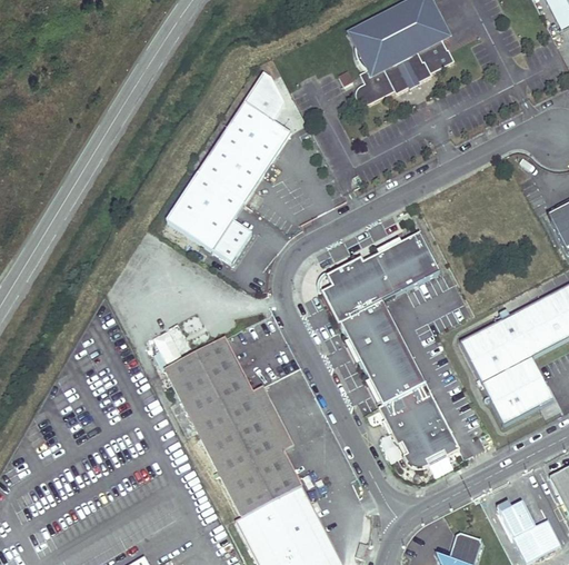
[(361,72),(367,82),(370,88),(366,90),(371,102),(397,89),(398,92),(410,86),(411,83),(419,79),(421,80),(433,73),(432,71),(456,59),(450,48),(449,48),(443,38),(445,37),(442,33),(445,32),(445,30),(443,29),(443,26),(442,22),(440,18),(439,16),(438,13),(437,10),(436,8),(435,7),(432,3),(429,0),(411,0),(351,31),(370,68),(361,72)]
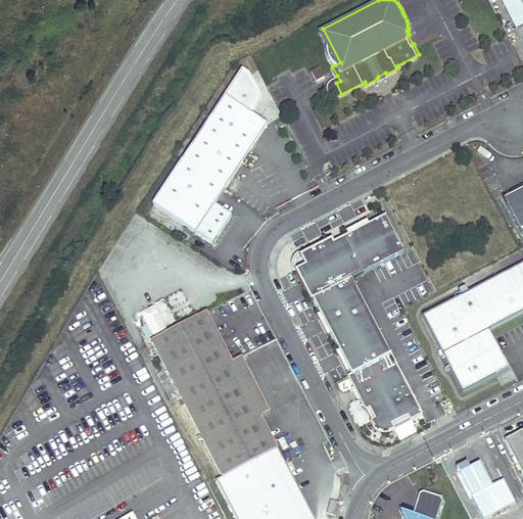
[(522,22),(522,5),(520,0),(502,0),(516,27),(522,22)]
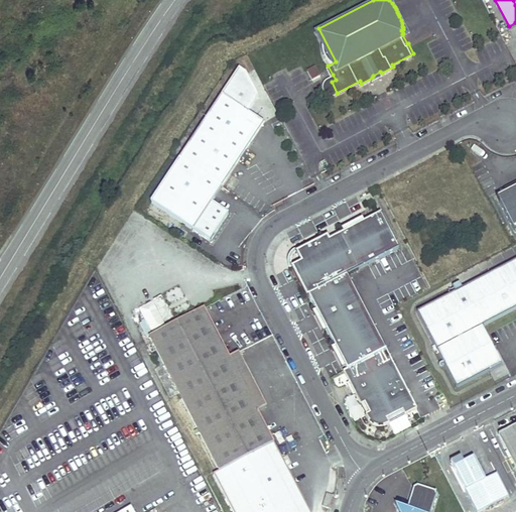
[(306,66),(311,77),(320,73),(315,62),(306,66)]
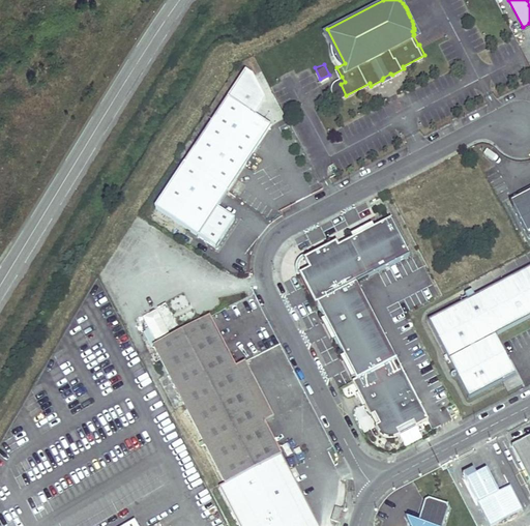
[(244,68),(184,159),(229,188),(271,124),(255,113),(265,97),(253,74),(244,68)]
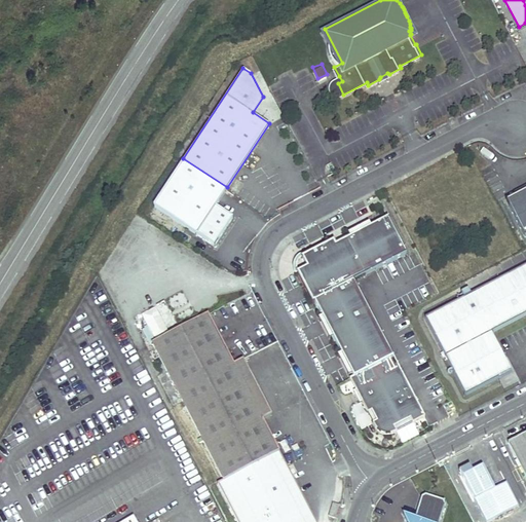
[(379,79),(380,82),(391,77),(389,74),(387,73),(380,77),(379,79)]
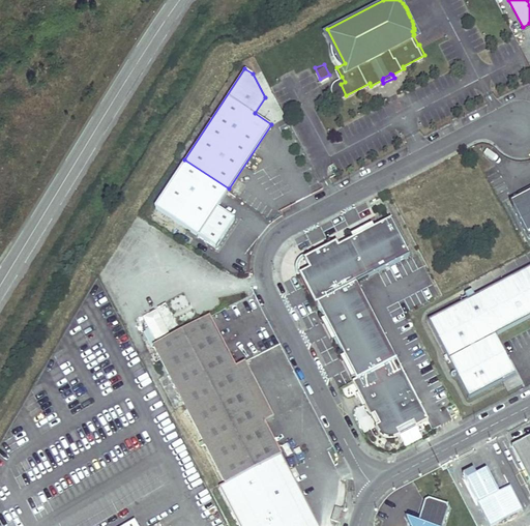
[(345,82),(342,77),(337,79),(336,80),(334,81),(334,82),(333,84),(333,85),(332,87),(333,89),(333,91),(334,92),(335,93),(336,94),(337,95),(340,95),(341,96),(343,96),(345,95),(346,95),(341,84),(345,82)]
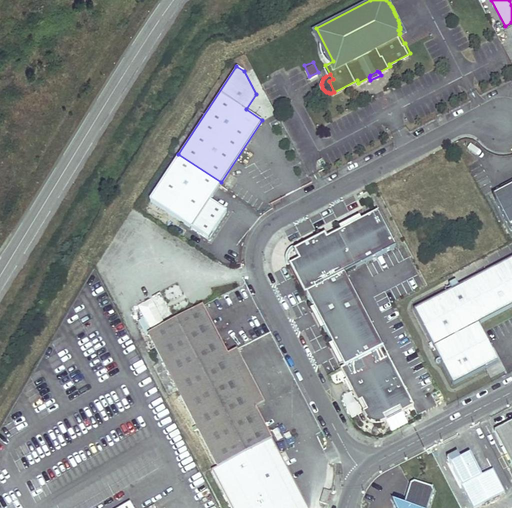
[(221,182),(178,154),(150,197),(209,236),(227,208),(210,197),(221,182)]
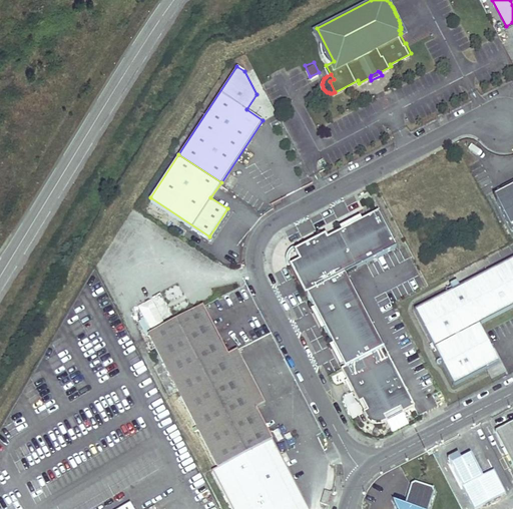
[(505,193),(496,197),(512,228),(512,227),(512,181),(503,187),(505,193)]
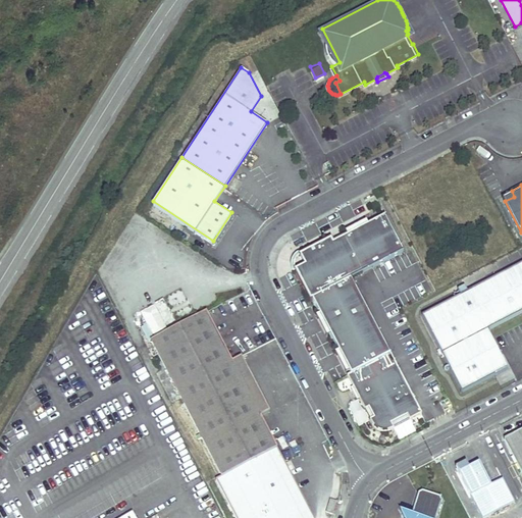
[(422,410),(352,275),(405,248),(385,212),(369,221),(348,231),(334,239),(333,238),(332,235),(299,252),(300,253),(301,252),(306,261),(297,266),(296,265),(295,266),(311,298),(313,297),(320,311),(331,331),(340,348),(350,367),(352,370),(348,372),(357,390),(365,407),(369,405),(374,414),(370,416),(372,420),(374,423),(377,425),(380,427),(384,427),(387,427),(392,426),(395,425),(393,420),(408,412),(410,417),(422,410)]
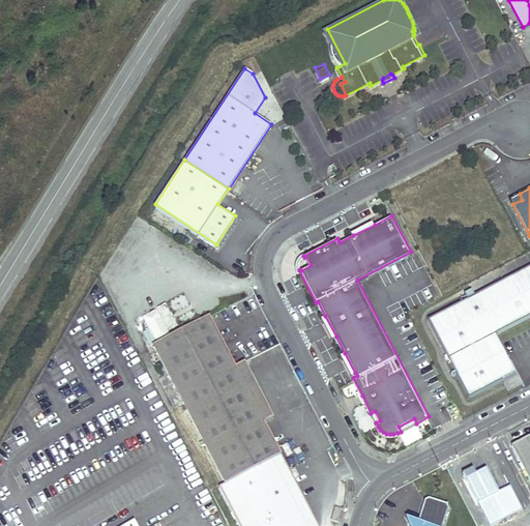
[(353,235),(375,225),(373,221),(352,232),(353,235)]
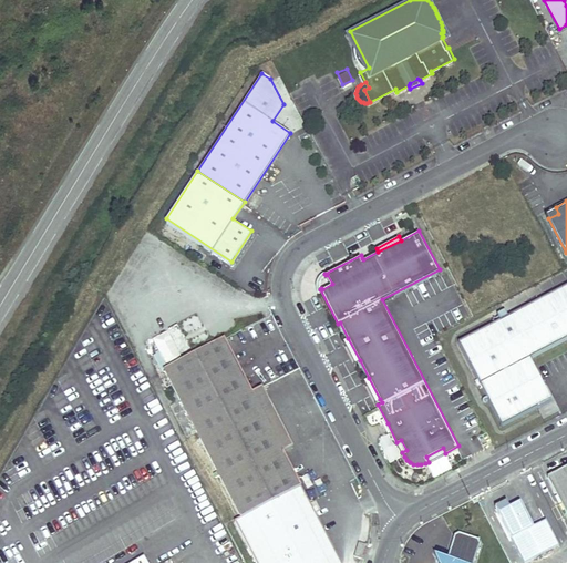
[(566,283),(460,339),(503,422),(553,397),(531,355),(566,335),(566,283)]
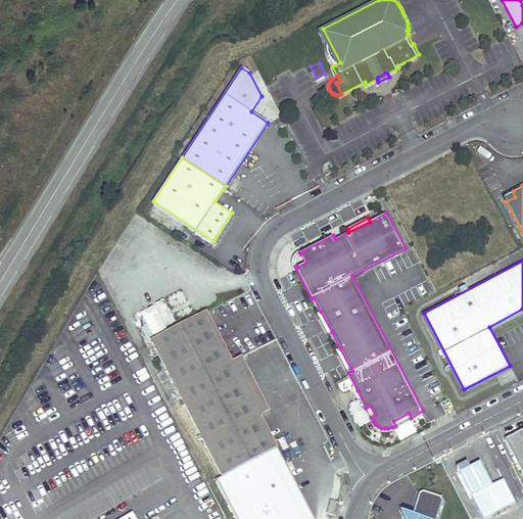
[(207,307),(151,335),(222,473),(278,444),(262,413),(260,411),(233,358),(207,307)]
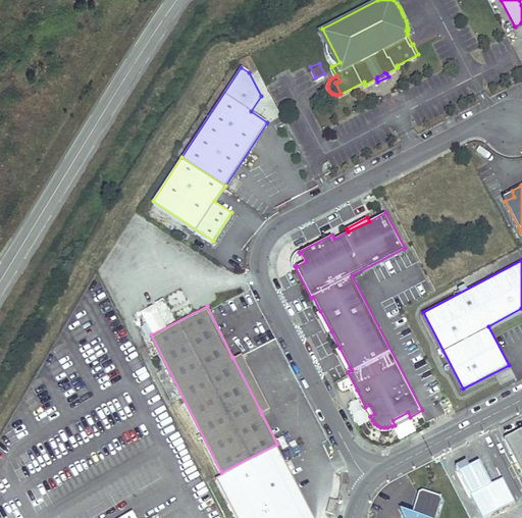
[(331,331),(320,311),(317,313),(320,320),(327,333),(331,331)]
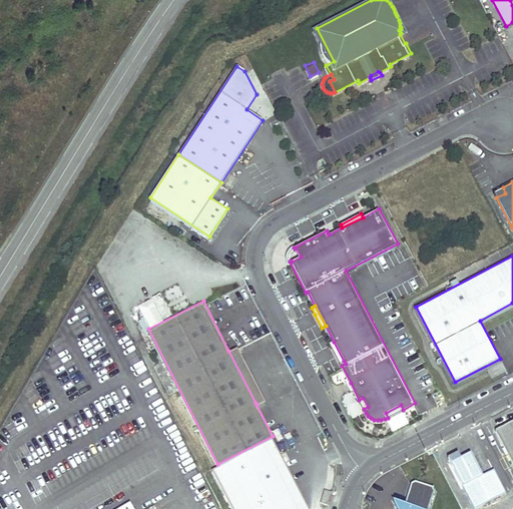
[(344,361),(334,342),(330,344),(337,356),(341,364),(344,361)]
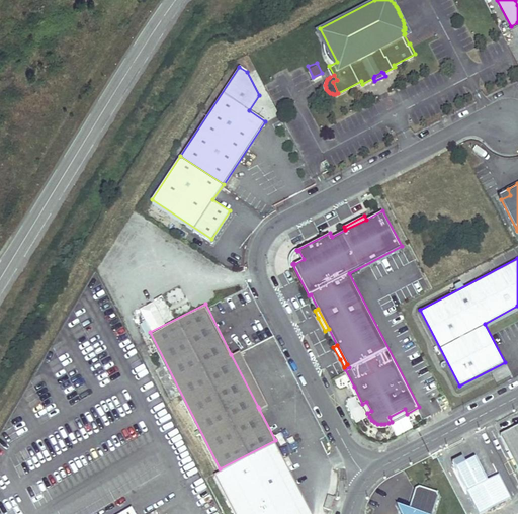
[(240,350),(231,354),(258,407),(259,409),(267,404),(240,350)]
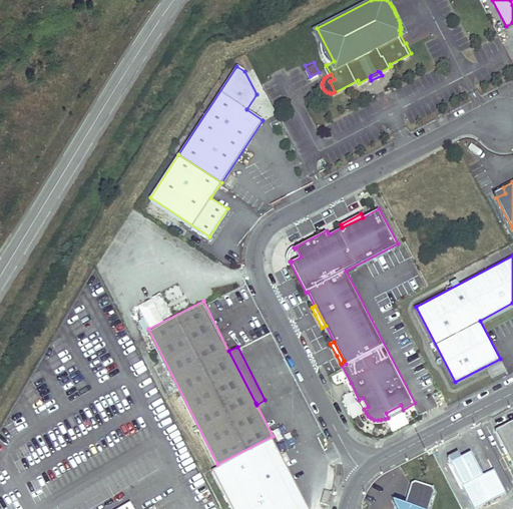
[(359,400),(364,409),(368,407),(363,398),(359,400)]
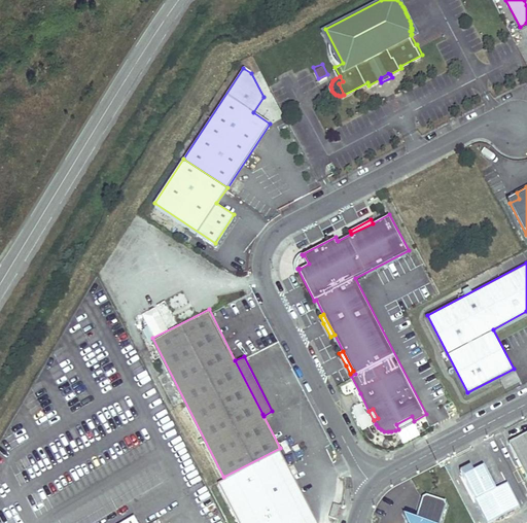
[(398,429),(414,421),(412,416),(396,424),(398,429)]
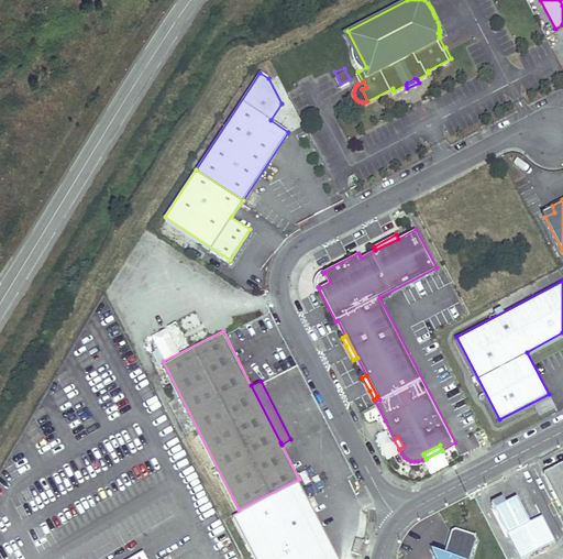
[(562,460),(544,470),(562,505),(562,460)]
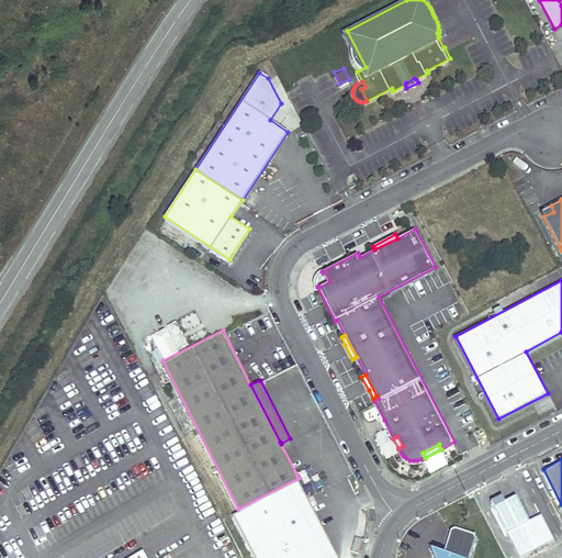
[(338,557),(339,557),(299,478),(238,509),(232,512),(256,557),(338,557)]
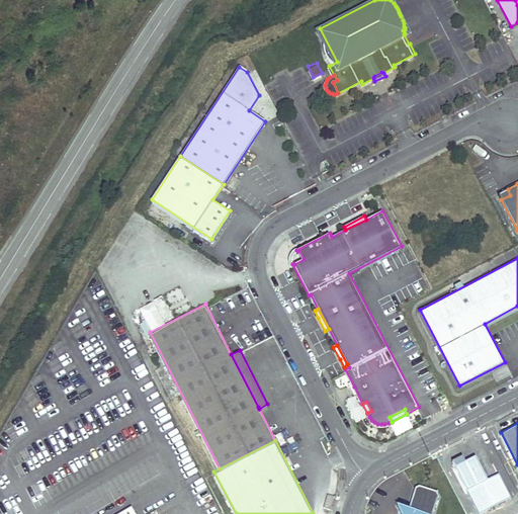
[(462,453),(451,459),(454,464),(465,459),(462,453)]
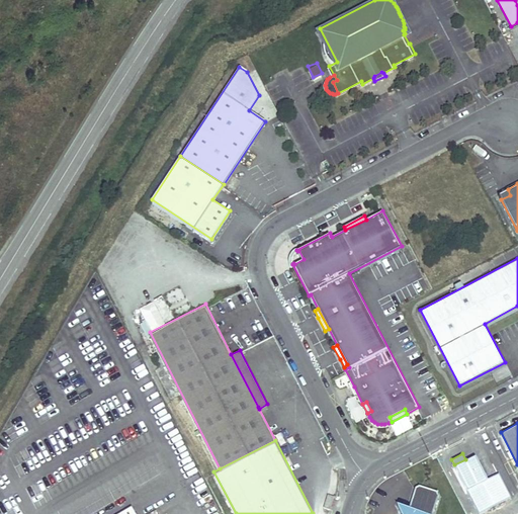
[(465,459),(454,464),(479,511),(511,495),(499,472),(488,478),(476,454),(465,459)]
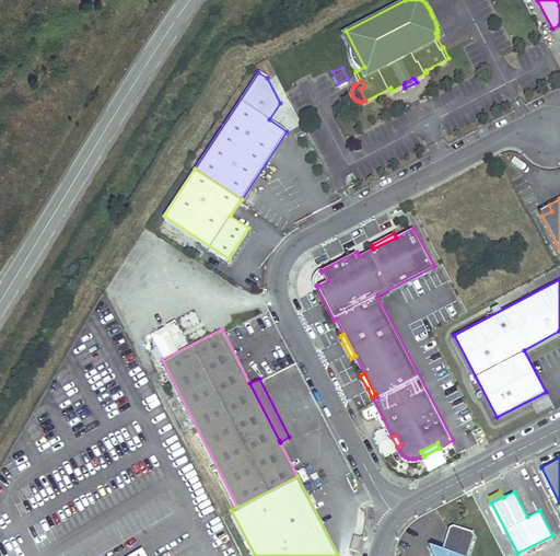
[(467,555),(474,534),(471,530),(454,524),(450,526),(441,549),(431,546),(435,555),(467,555)]
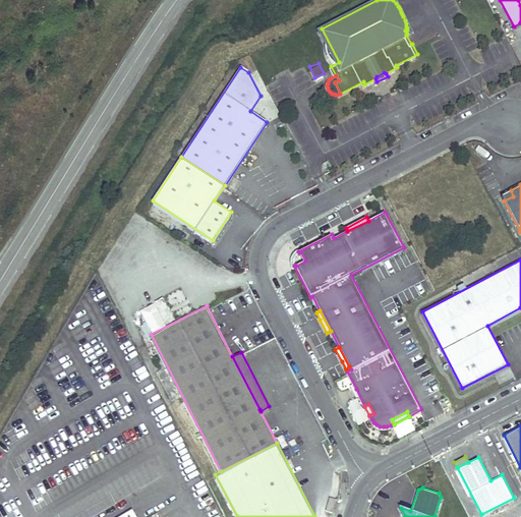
[(331,492),(328,505),(333,507),(337,494),(331,492)]
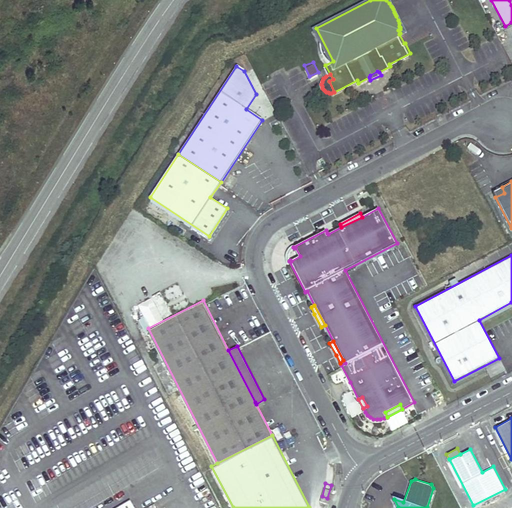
[(113,507),(136,507),(130,498),(113,507)]
